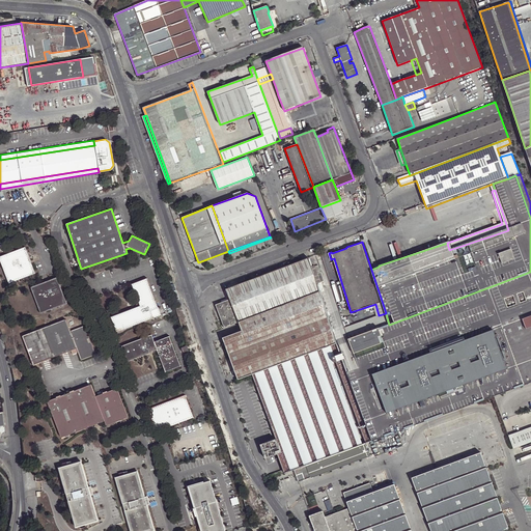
[(25,246),(0,255),(0,257),(9,282),(35,273),(25,246)]
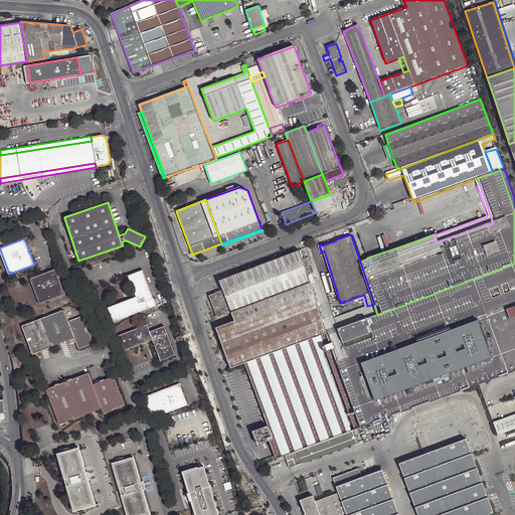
[(221,243),(192,254),(193,256),(222,245),(221,243)]
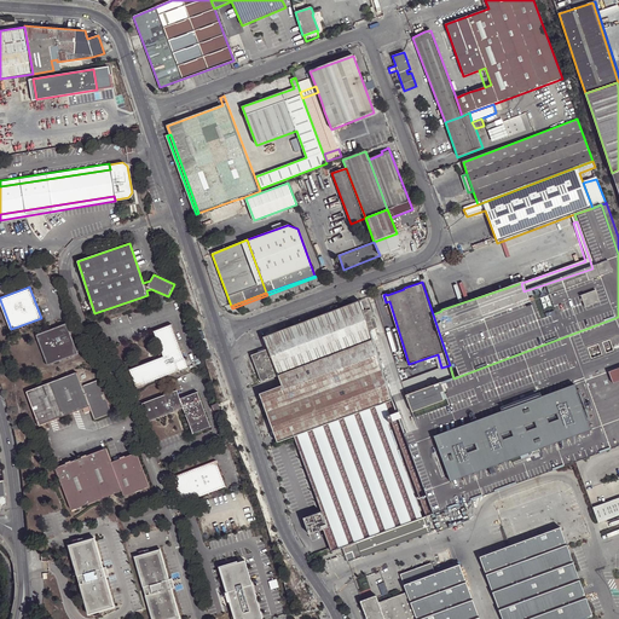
[(261,382),(278,375),(372,339),(359,300),(264,337),(267,350),(252,356),(261,382)]
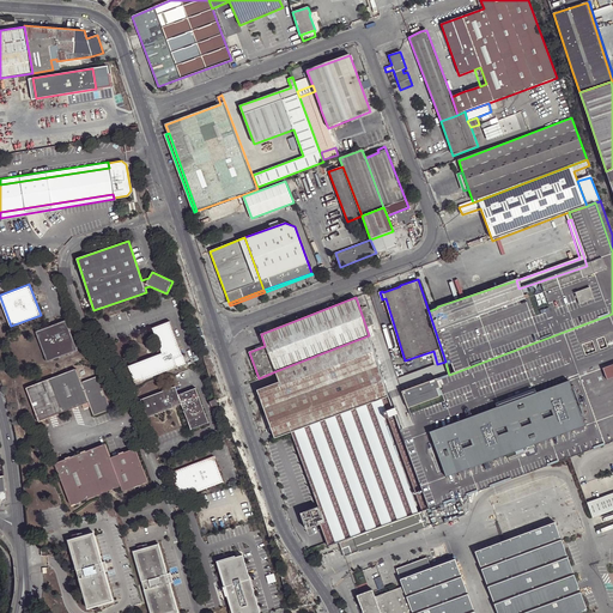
[(612,314),(449,375),(404,390),(389,396),(291,432),(315,498),(311,499),(297,503),(305,529),(320,523),(328,546),(339,542),(422,511),(535,471),(565,459),(566,459),(612,441),(612,314)]
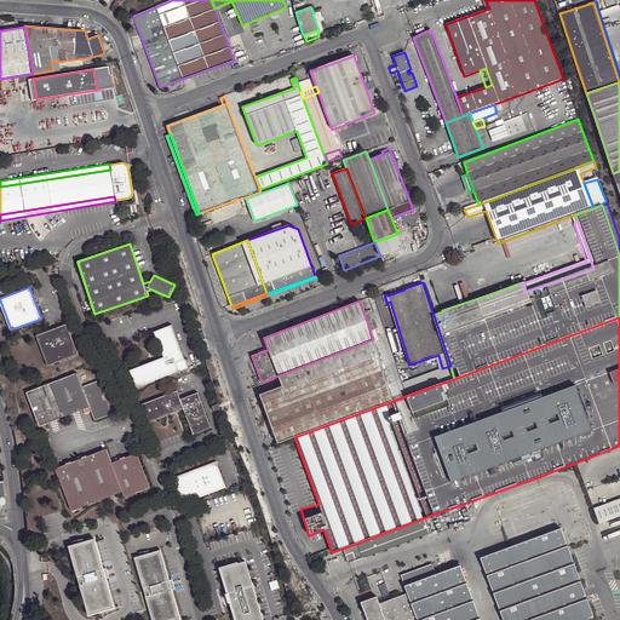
[(68,322),(38,334),(50,365),(80,351),(68,322)]
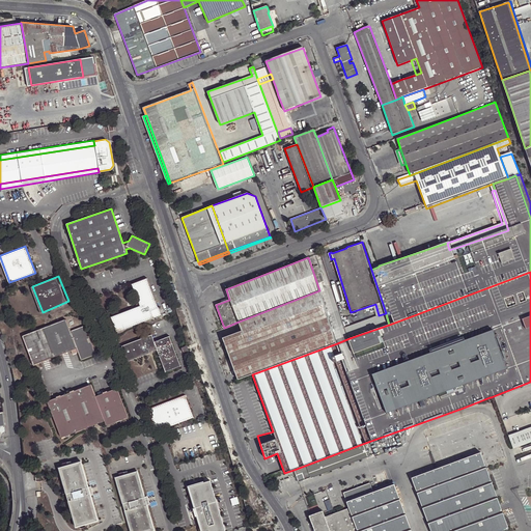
[(132,284),(138,302),(140,306),(136,307),(111,316),(116,332),(152,317),(150,310),(158,308),(146,279),(132,284)]
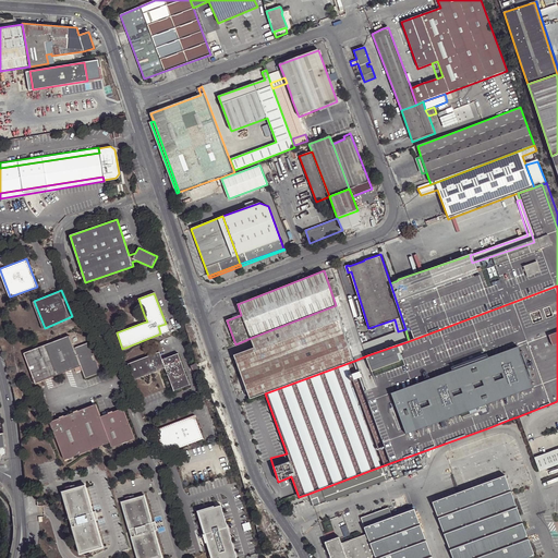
[(233,355),(250,399),(262,395),(265,393),(354,361),(336,305),(251,338),(254,348),(233,355)]
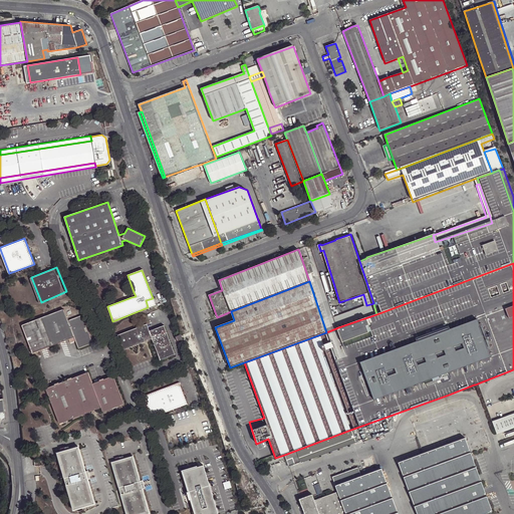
[(334,317),(338,327),(376,314),(373,303),(366,305),(334,317)]
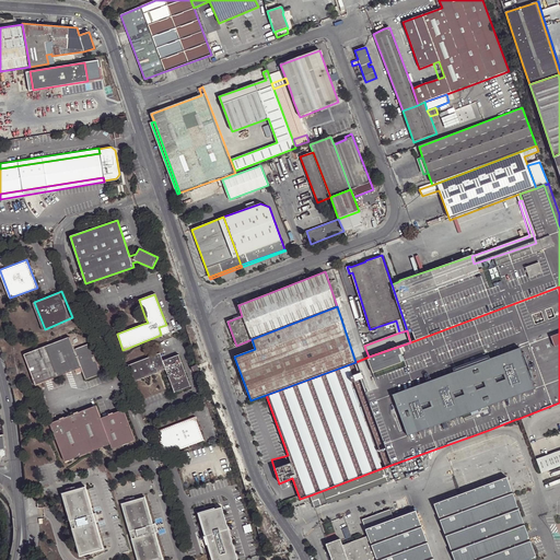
[(72,338),(26,354),(37,386),(83,369),(88,382),(104,376),(92,346),(77,351),(72,338)]
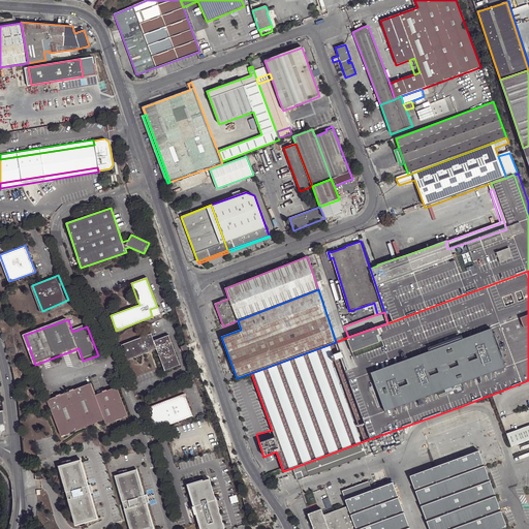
[(337,327),(334,329),(336,335),(345,332),(341,320),(336,322),(337,327)]
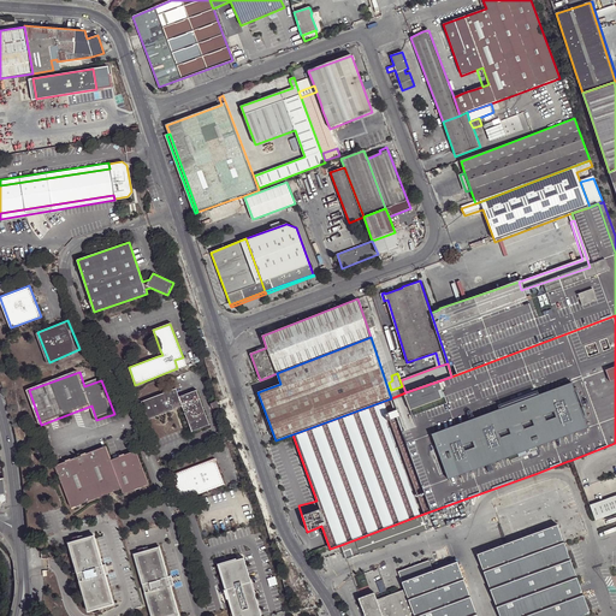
[(208,425),(196,391),(178,397),(176,389),(141,402),(148,419),(182,406),(191,431),(208,425)]
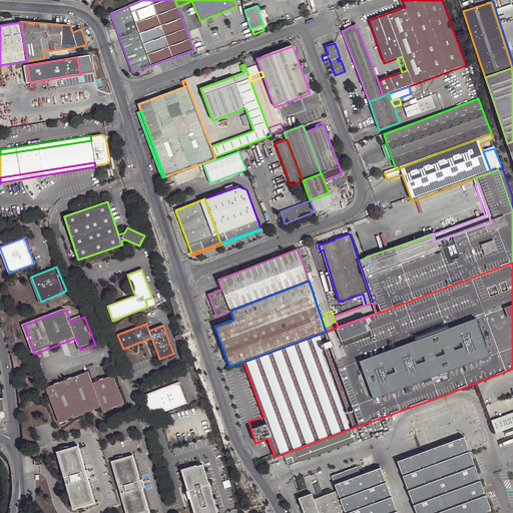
[(241,368),(261,418),(264,417),(243,362),(240,363),(240,364),(242,364),(243,367),(241,368)]
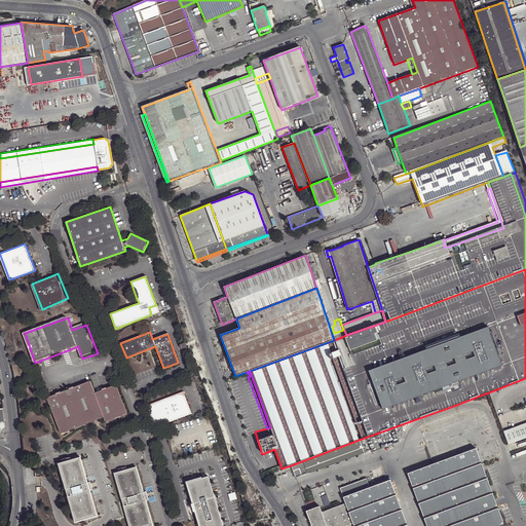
[(91,383),(48,399),(62,435),(104,419),(106,424),(128,416),(117,386),(96,395),(91,383)]
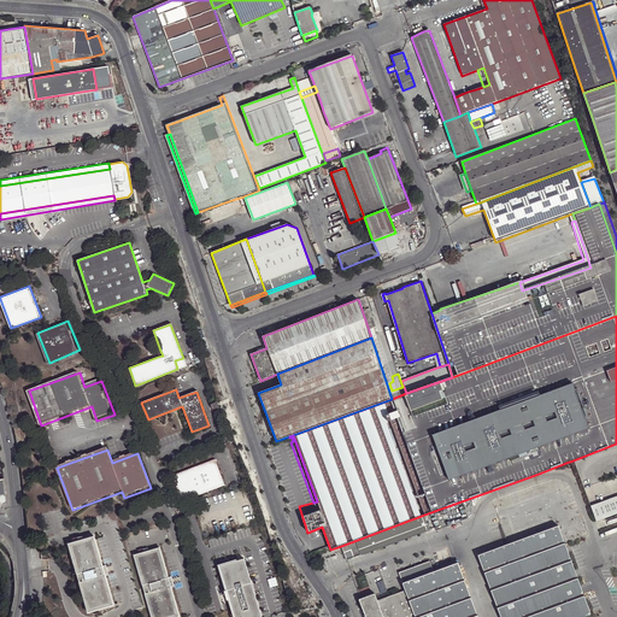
[(180,488),(177,489),(182,501),(224,486),(216,459),(172,476),(176,485),(177,485),(180,488)]
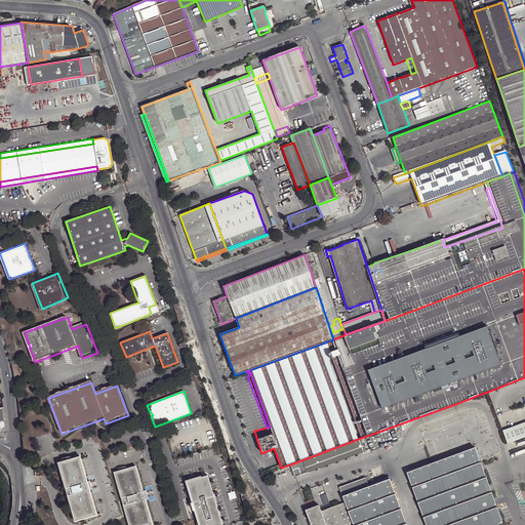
[(524,420),(502,429),(508,442),(524,436),(524,420)]
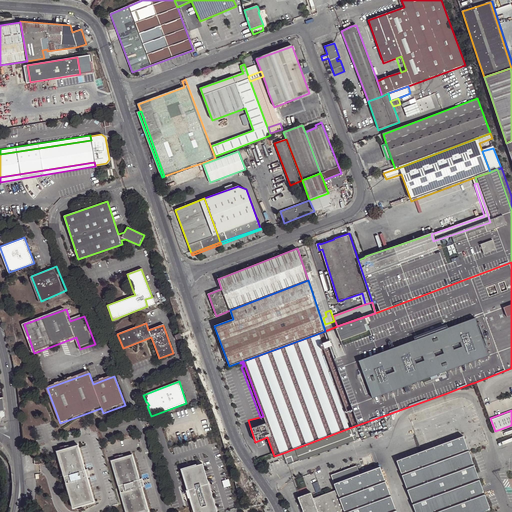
[(352,427),(283,453),(287,465),(356,439),(352,427)]
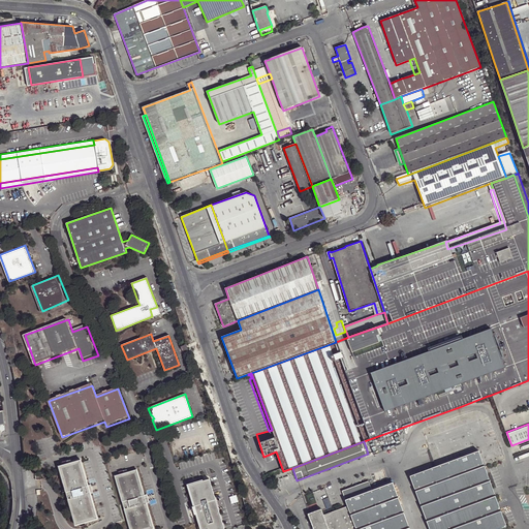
[(478,450),(410,475),(430,528),(498,528),(506,526),(478,450)]
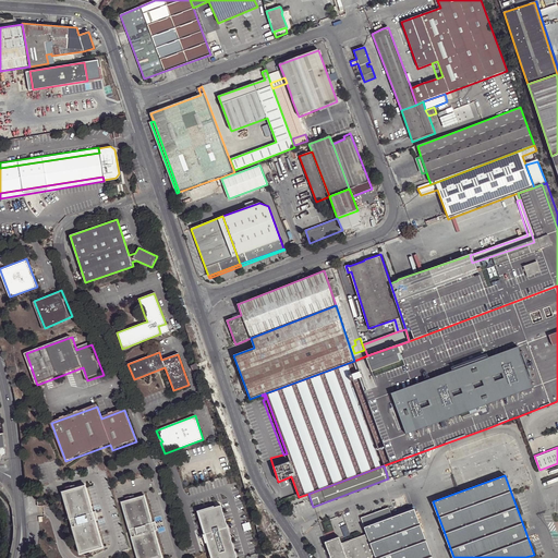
[(209,488),(228,484),(227,476),(207,480),(209,488)]
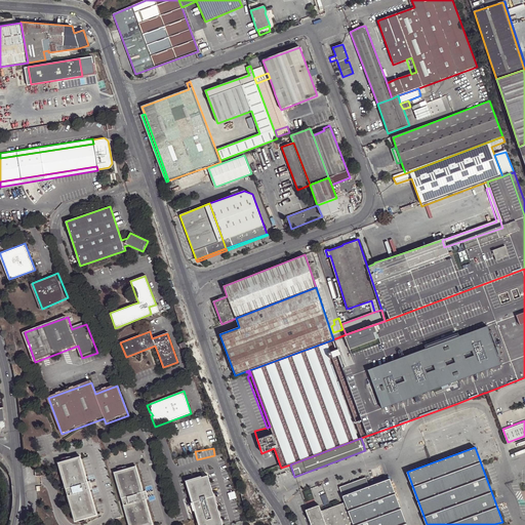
[(82,457),(59,463),(67,489),(70,488),(72,495),(69,496),(76,522),(97,516),(82,457)]
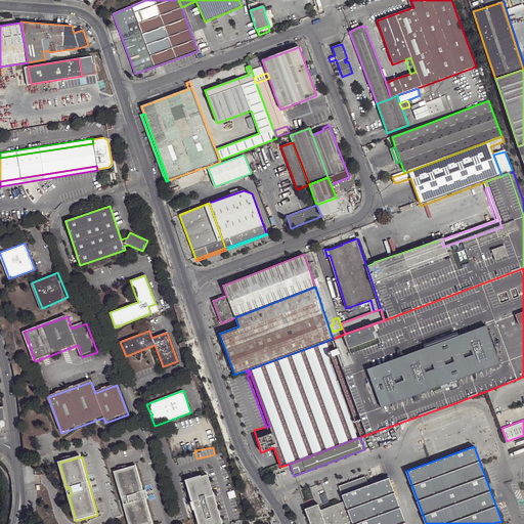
[(151,523),(137,467),(116,473),(122,498),(125,498),(127,506),(124,506),(129,523),(151,523)]
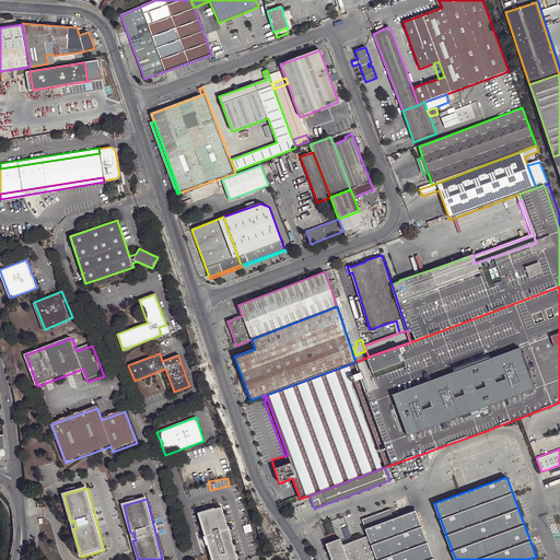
[(236,559),(222,510),(199,516),(211,559),(236,559)]
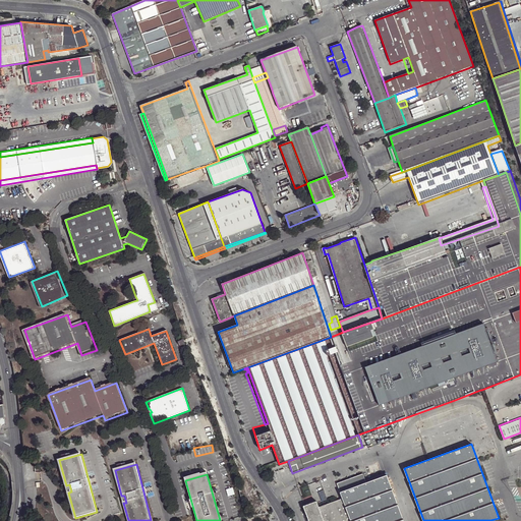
[(403,520),(387,475),(366,482),(363,474),(337,484),(342,499),(319,507),(316,501),(303,506),(308,520),(403,520)]
